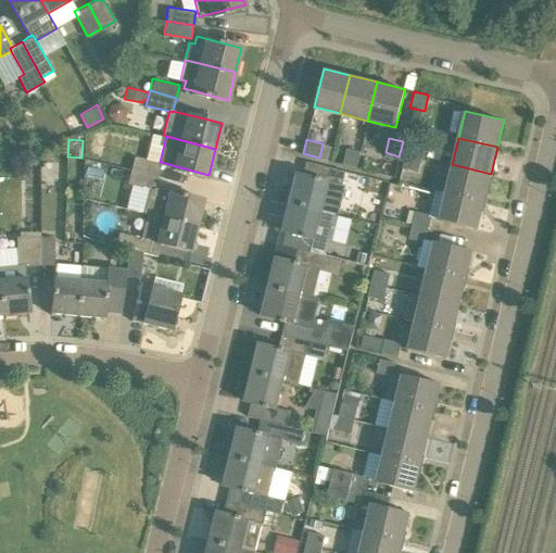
[(405,153),(422,158),(426,145),(408,139),(405,153)]
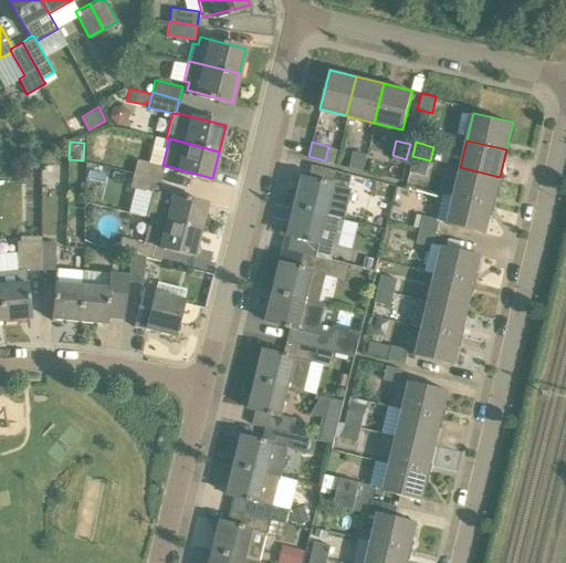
[(353,149),(349,166),(364,170),(367,153),(353,149)]
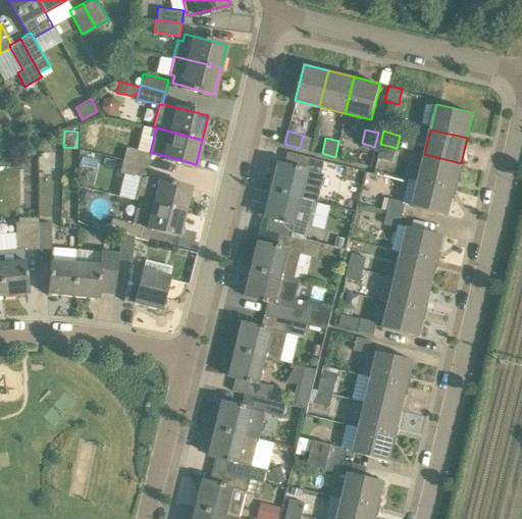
[(393,160),(397,148),(380,144),(377,157),(393,160)]
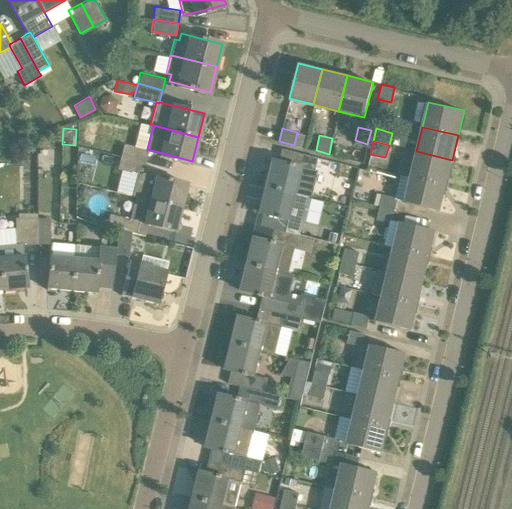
[(148,149),(147,149),(124,143),(121,154),(145,160),(148,149)]
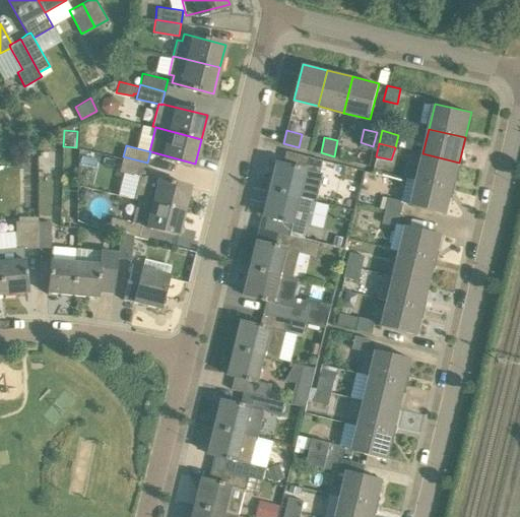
[(40,171),(60,172),(60,149),(40,148),(40,171)]
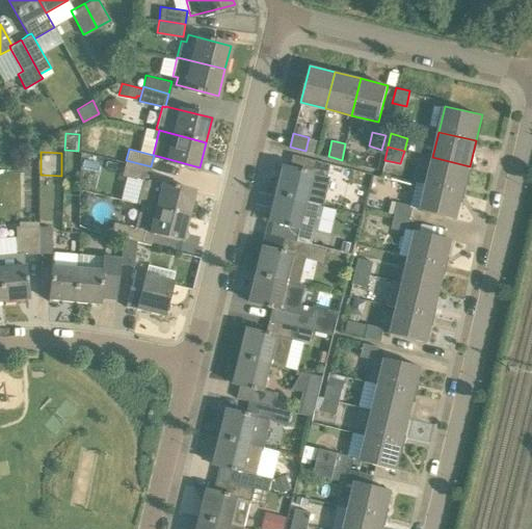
[(285,164),(277,192),(309,201),(318,203),(321,203),(330,163),(292,154),(290,166),(285,164)]
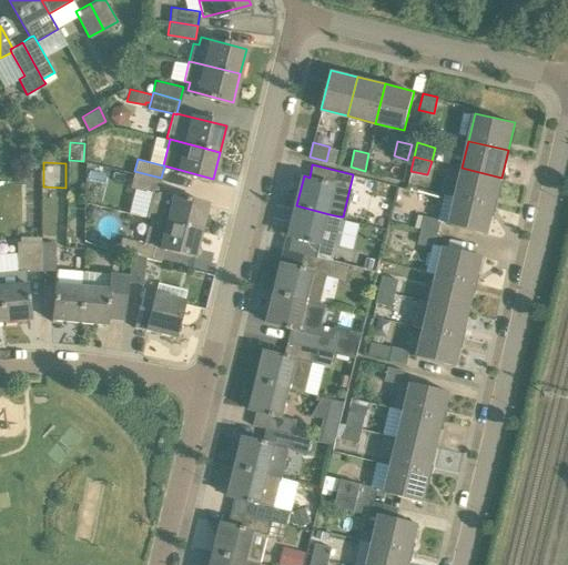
[(31,181),(30,165),(14,167),(16,182),(31,181)]
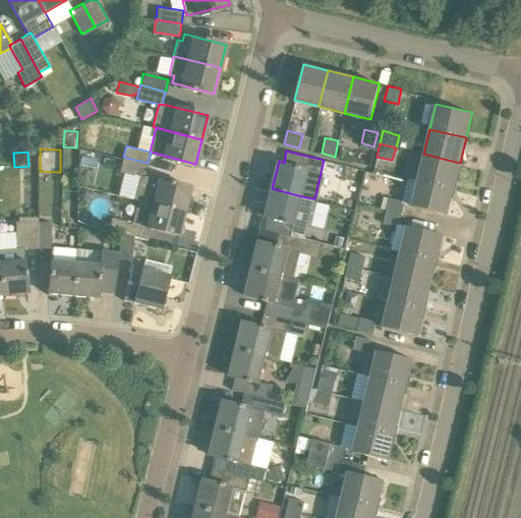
[(417,179),(454,187),(460,163),(423,154),(417,179)]
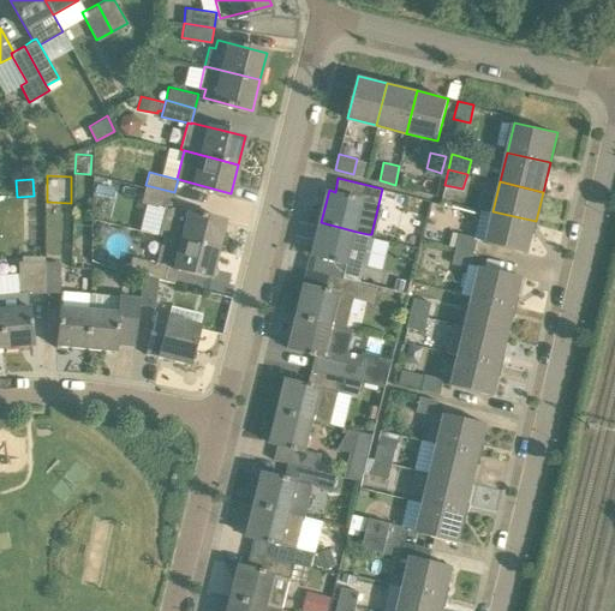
[(159,232),(167,234),(218,247),(225,219),(171,205),(174,192),(145,185),(142,201),(165,207),(159,232)]
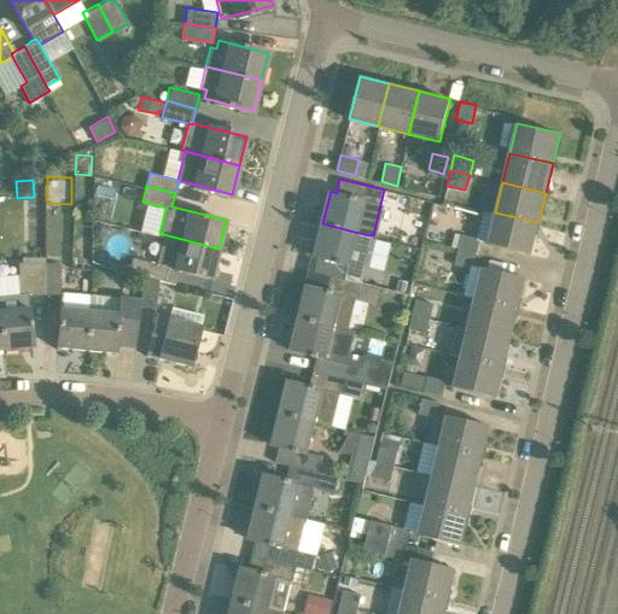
[(488,243),(531,253),(538,222),(495,212),(488,243)]
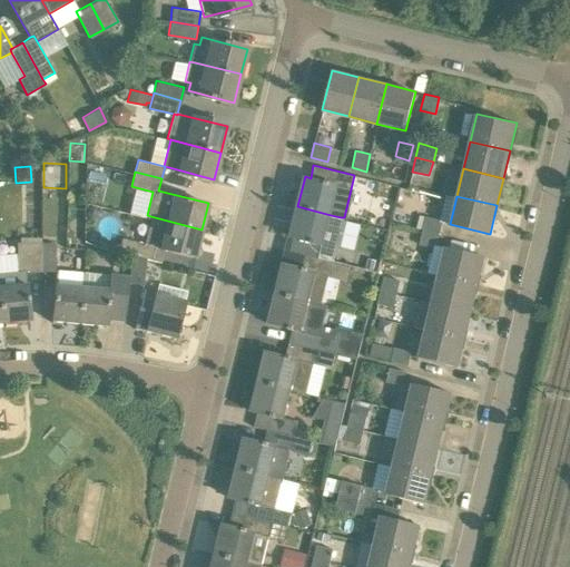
[(91,216),(97,215),(98,209),(95,205),(88,206),(87,213),(91,216)]
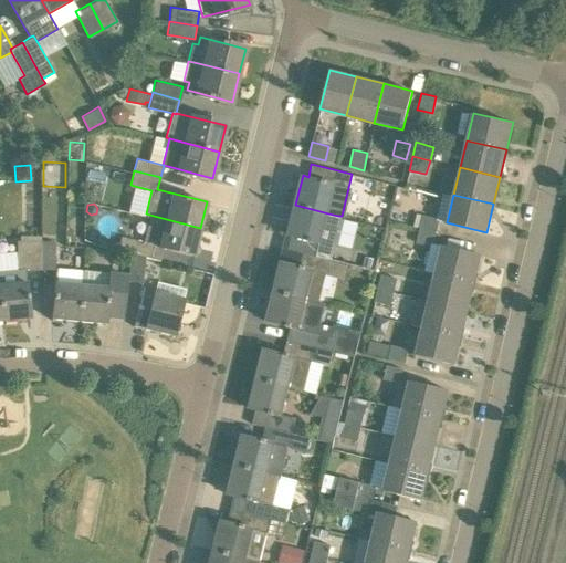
[(328,214),(295,205),(289,232),(307,237),(304,252),(328,259),(338,216),(328,214)]
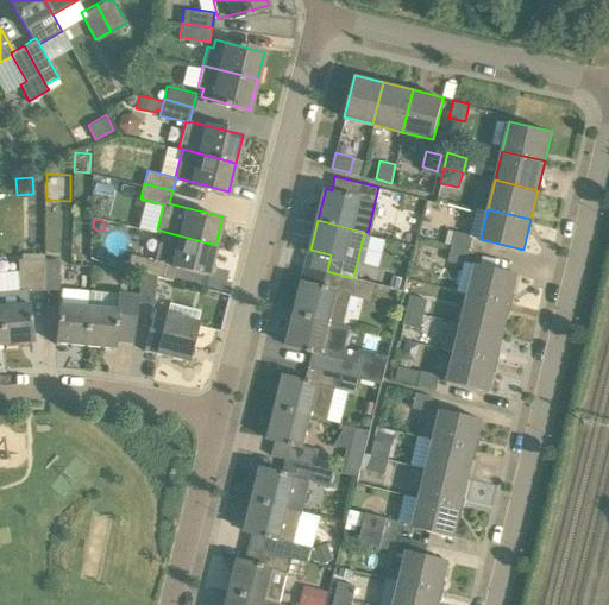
[(446,243),(452,244),(454,233),(454,229),(449,228),(445,243),(446,243)]
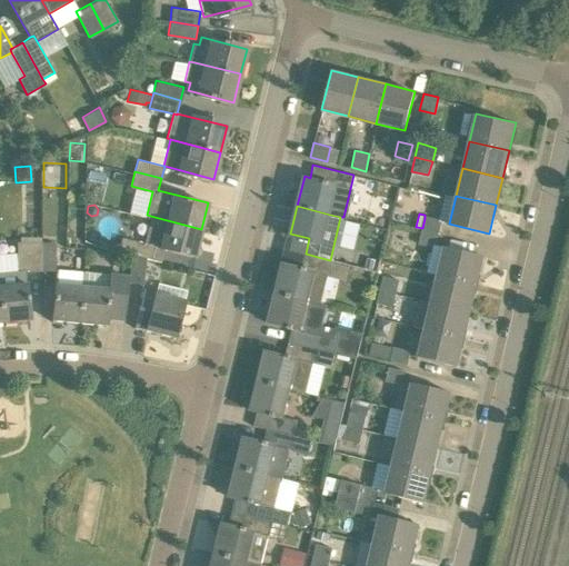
[(163,248),(195,256),(201,229),(155,217),(148,244),(121,236),(118,250),(130,254),(131,254),(145,257),(160,260),(163,248)]
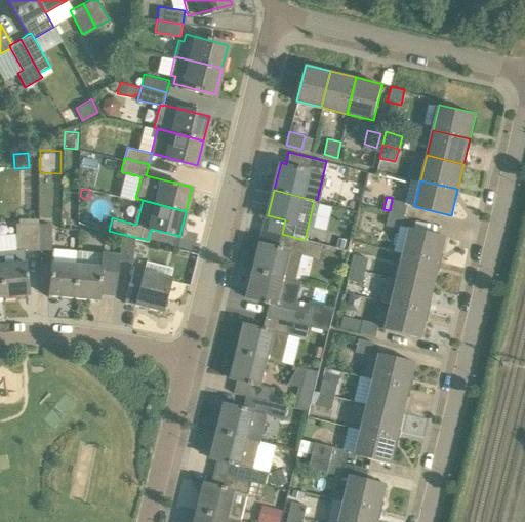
[(392,201),(390,210),(405,214),(407,204),(392,201)]
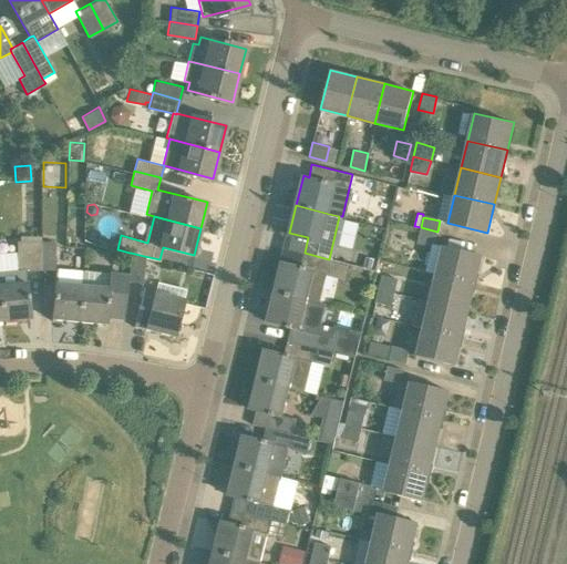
[(418,238),(434,243),(437,232),(421,227),(418,238)]
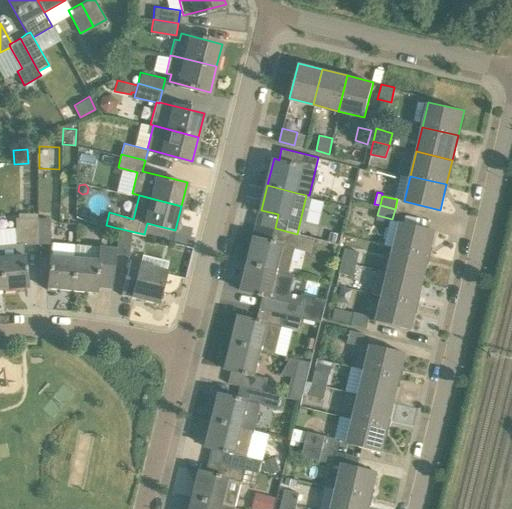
[(0,244),(0,251),(3,288),(26,286),(22,242),(37,242),(37,217),(15,216),(15,243),(0,244)]
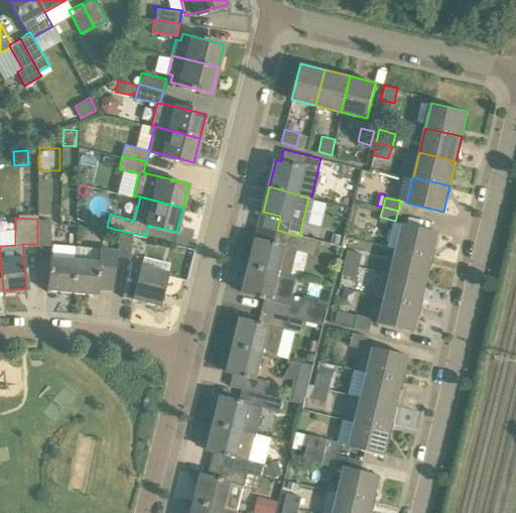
[(37,219),(37,244),(49,245),(49,219),(37,219)]
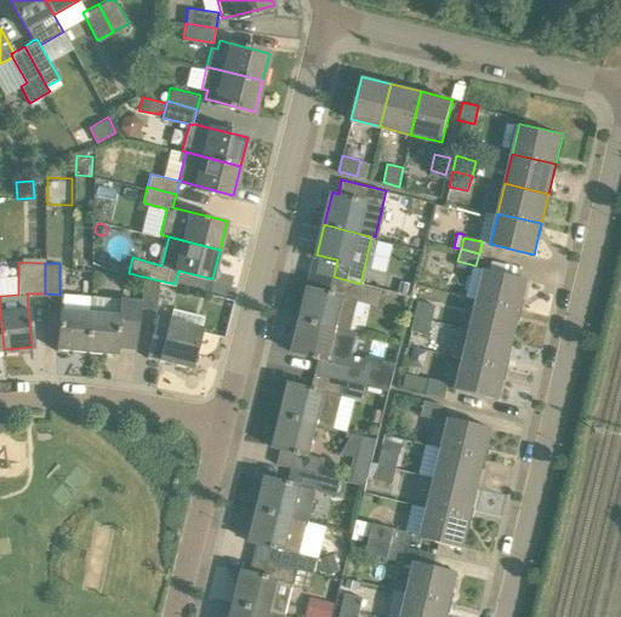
[(528,278),(484,268),(477,297),(520,308),(528,278)]
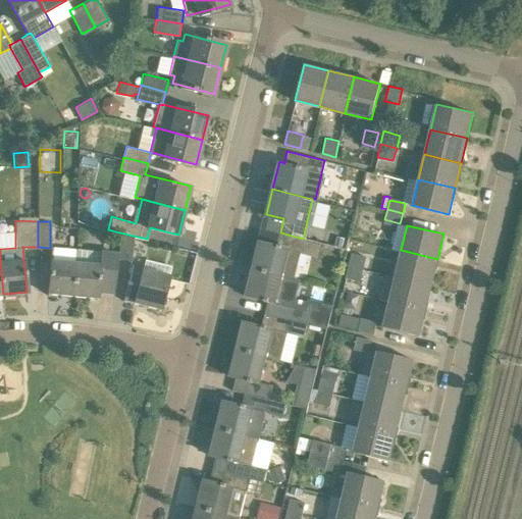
[(133,236),(120,232),(119,232),(117,253),(116,258),(129,259),(133,236)]
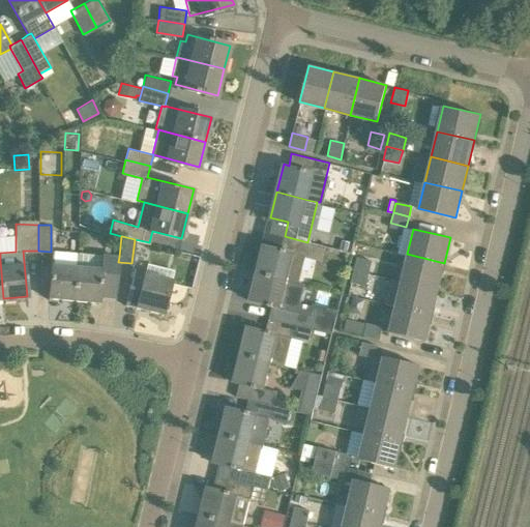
[(285,236),(282,251),(263,245),(257,271),(298,283),(304,256),(321,259),(324,246),(307,242),(285,236)]
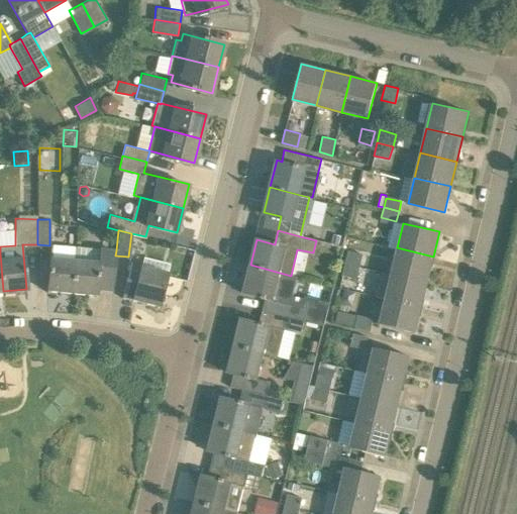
[(77,247),(50,244),(46,290),(72,292),(77,247)]
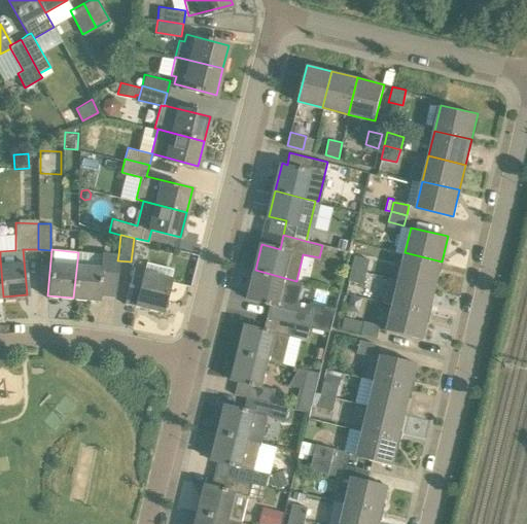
[(78,252),(73,298),(98,300),(99,292),(114,294),(117,260),(118,255),(78,252)]
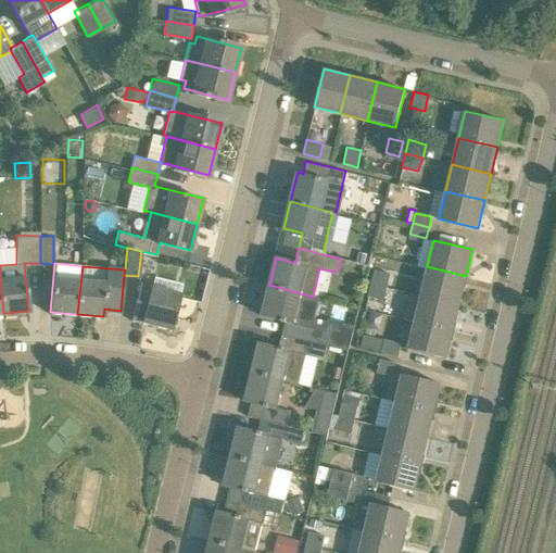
[(459,303),(466,276),(427,266),(420,293),(459,303)]
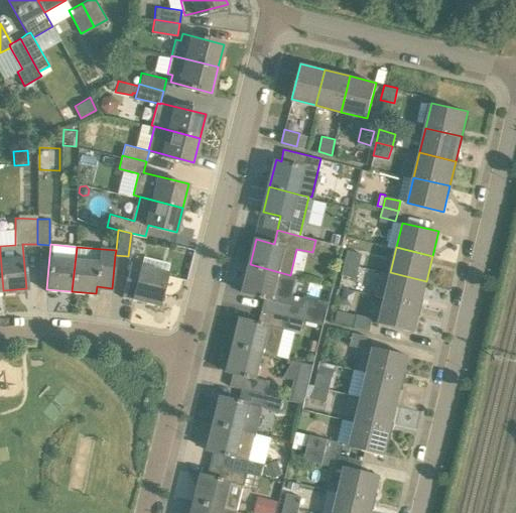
[(362,252),(347,248),(344,261),(359,265),(362,252)]
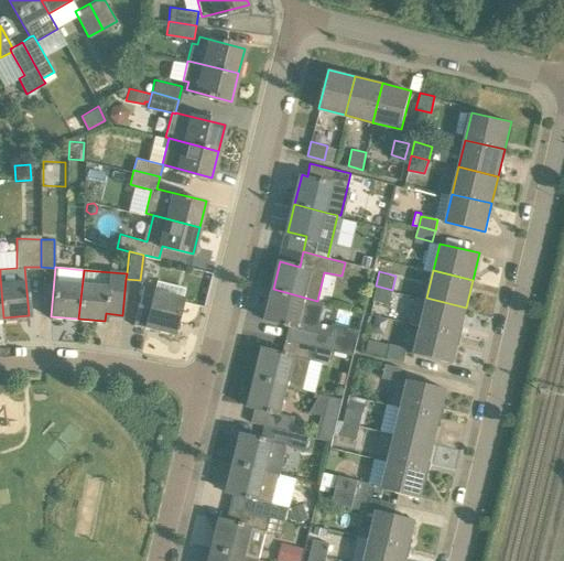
[(133,323),(173,333),(182,297),(143,286),(133,323)]
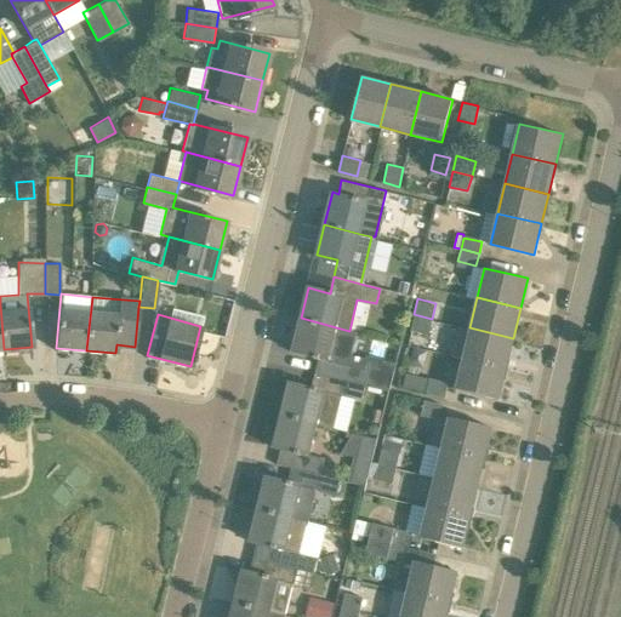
[(428,333),(432,319),(414,314),(410,330),(428,333)]
